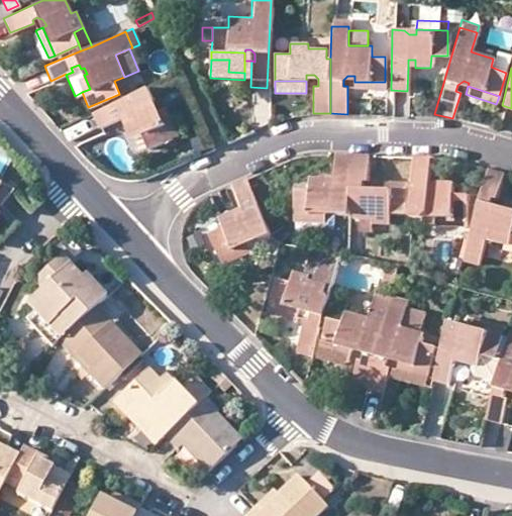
[(170,140),(157,110),(151,112),(149,105),(152,100),(147,88),(92,111),(98,127),(119,118),(124,116),(128,123),(123,126),(129,139),(139,136),(147,148),(170,140)]
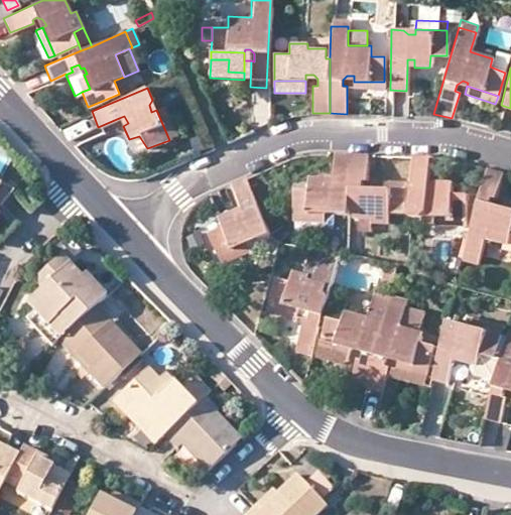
[(164,107),(156,110),(169,140),(176,137),(164,107)]
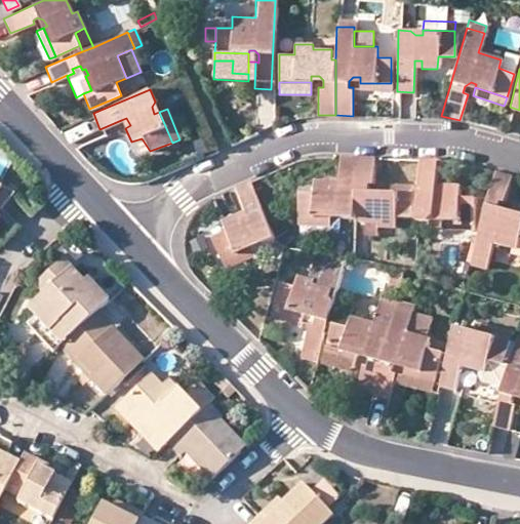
[(121,120),(125,128),(130,125),(126,118),(121,120)]
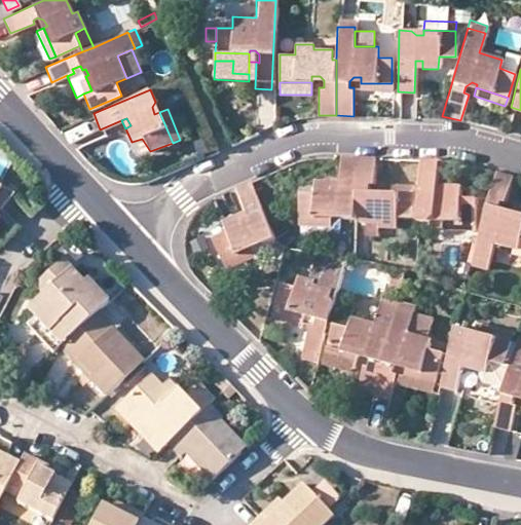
[(355,218),(355,213),(356,157),(339,157),(338,179),(338,186),(330,186),(330,179),(314,179),(313,191),(298,191),(298,216),(331,218),(331,213),(336,213),(340,218),(355,218)]
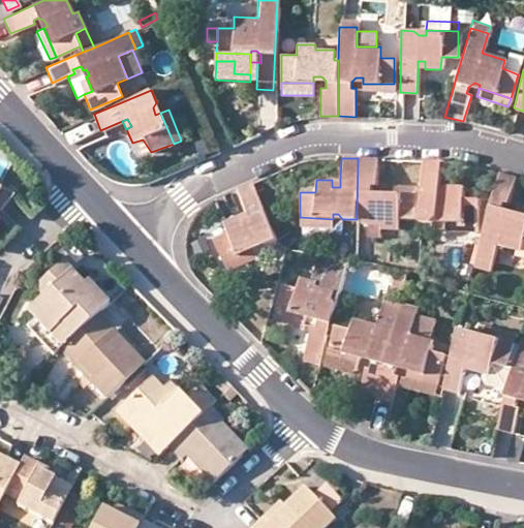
[(376,159),(358,158),(357,214),(361,214),(361,223),(379,223),(381,228),(399,228),(400,218),(413,217),(413,192),(382,192),(382,197),(376,196),(370,193),(371,184),(376,184),(376,159)]
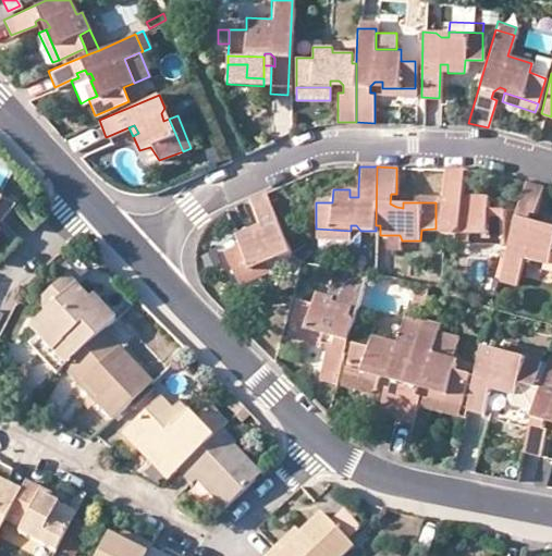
[(466,234),(500,235),(501,210),(485,210),(485,196),(468,195),(468,202),(461,202),(460,194),(461,170),(443,170),(440,233),(454,233),(460,227),(466,229),(466,234)]
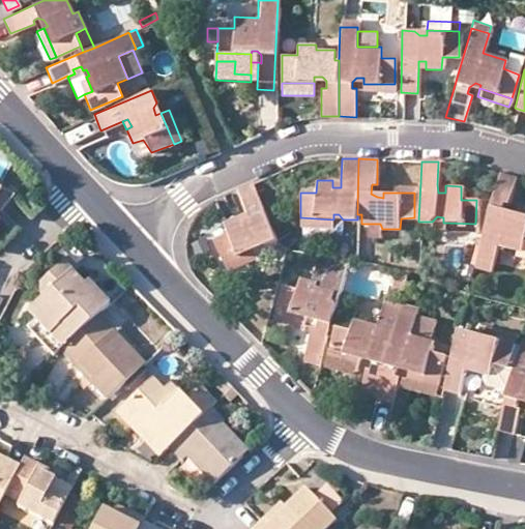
[(523,240),(524,240),(524,214),(514,211),(513,216),(504,214),(503,207),(503,203),(508,203),(516,178),(498,174),(475,258),(492,263),(497,243),(515,248),(520,251),(523,240)]
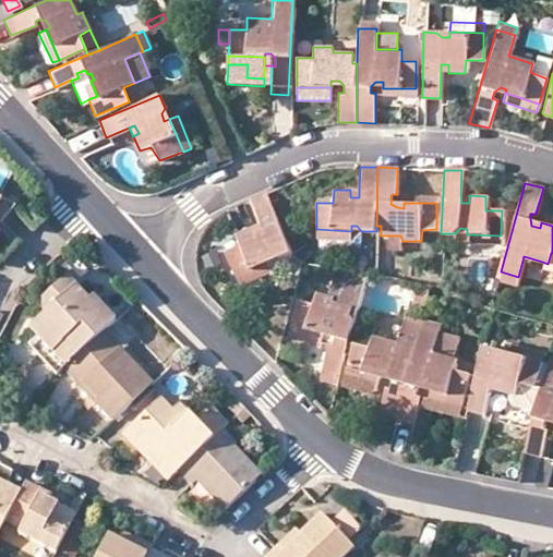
[(236,277),(266,263),(264,256),(272,253),(279,258),(291,251),(265,192),(249,198),(257,222),(262,229),(254,233),(250,226),(233,232),(238,245),(224,252),(236,277)]
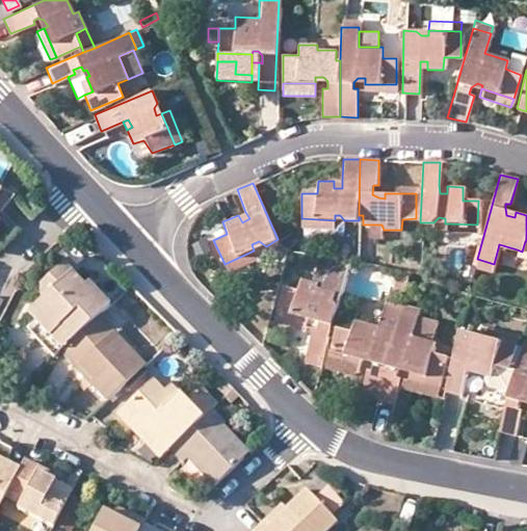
[(385,184),(385,193),(416,193),(416,185),(385,184)]
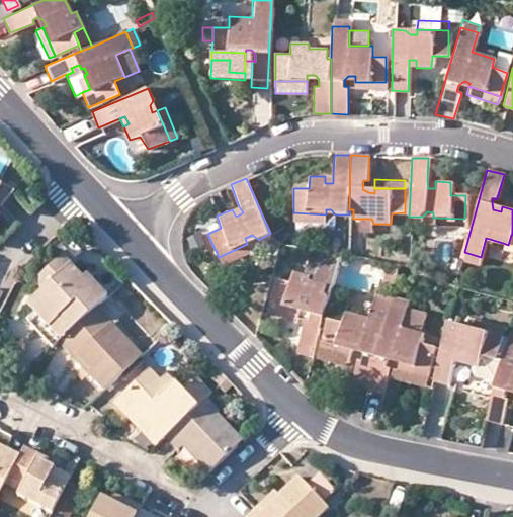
[(0,203),(10,193),(0,187),(0,203)]
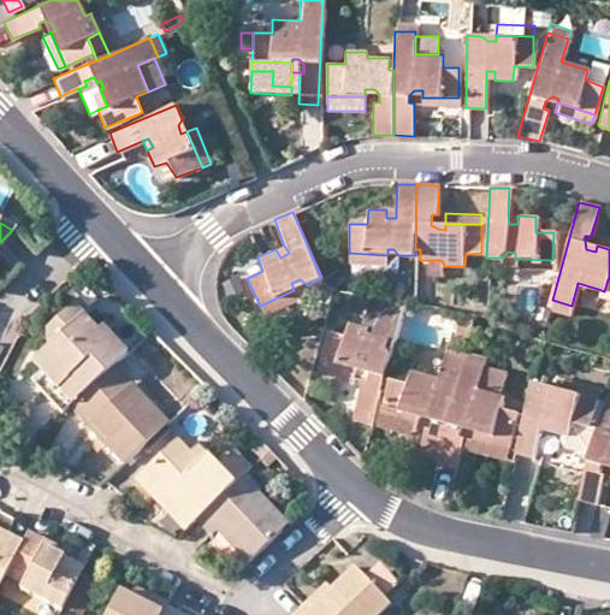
[(609,237),(600,235),(597,246),(609,249),(609,237)]
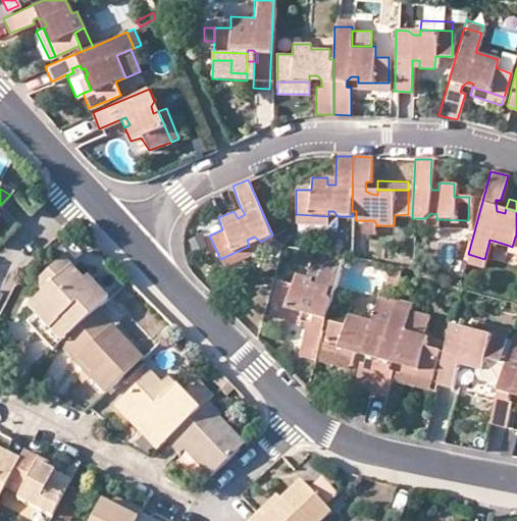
[(241,208),(234,211),(238,218),(245,214),(241,208)]
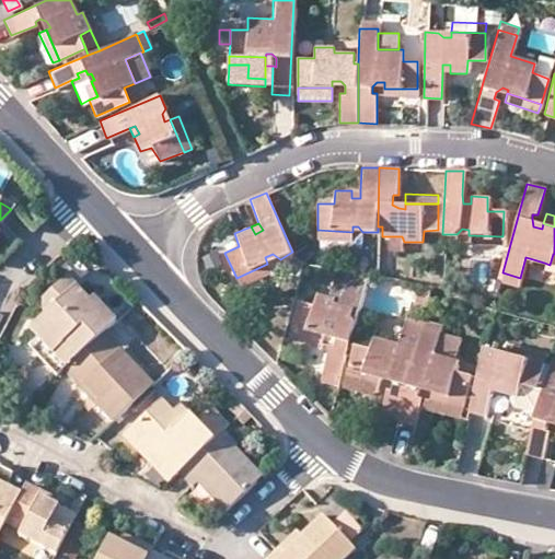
[(351,240),(353,232),(318,230),(318,240),(351,240)]
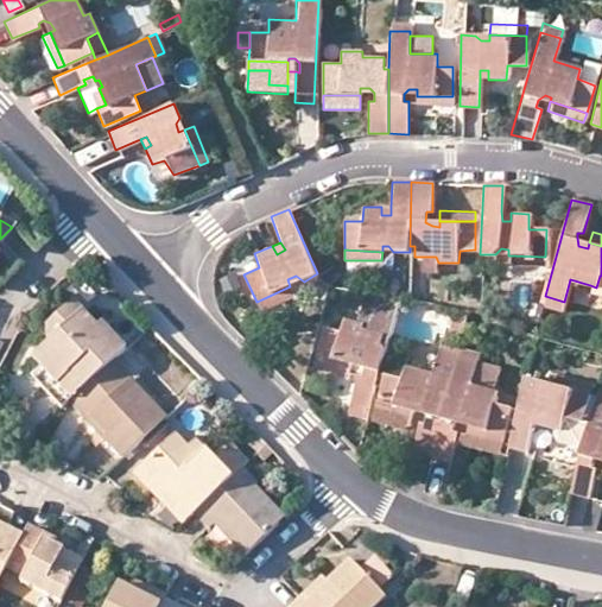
[(545,267),(545,257),(508,255),(509,266),(545,267)]
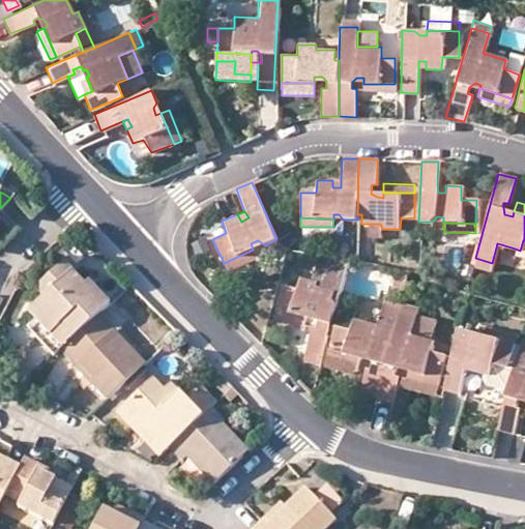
[(514,254),(524,257),(524,240),(523,240),(520,251),(515,248),(514,254)]
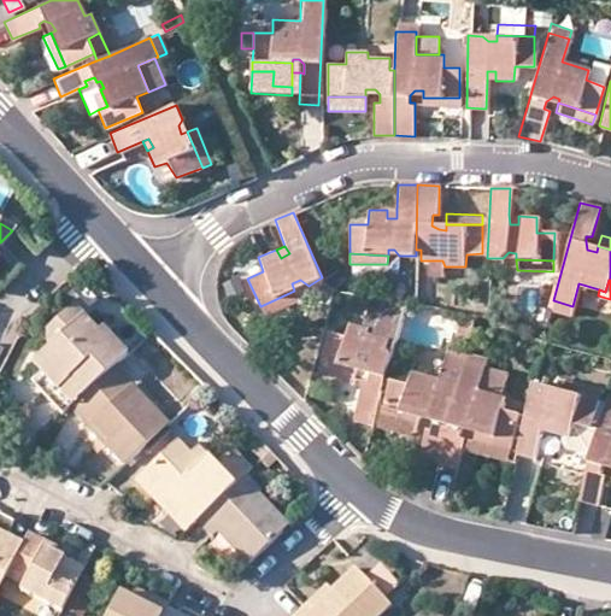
[(298,300),(294,291),(260,306),(264,316),(298,300)]
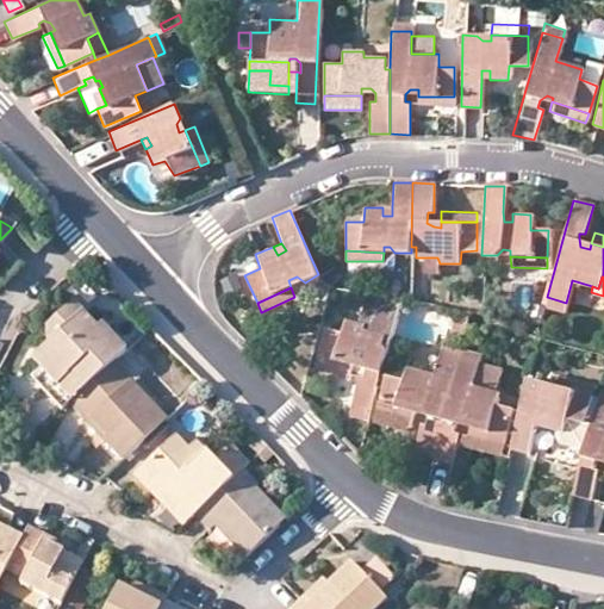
[(562,312),(566,303),(547,297),(545,308),(562,312)]
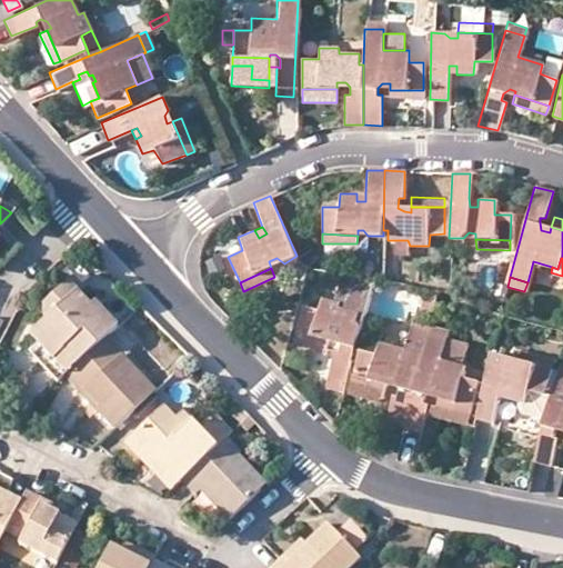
[(67,282),(40,307),(40,322),(27,335),(34,345),(27,350),(54,382),(61,376),(107,335),(117,326),(98,307),(94,310),(67,282)]
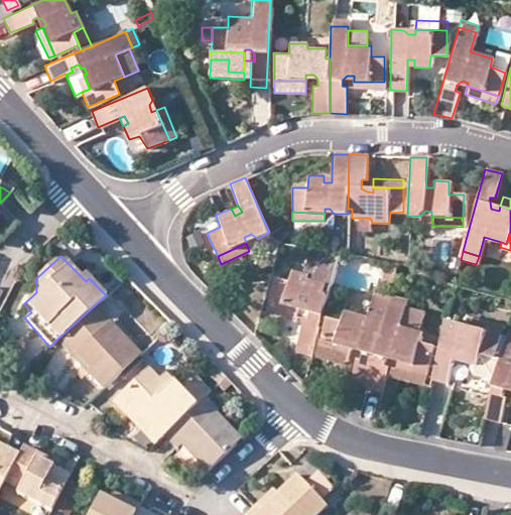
[(307,256),(303,272),(306,273),(305,277),(324,282),(322,292),(326,294),(335,262),(307,256)]
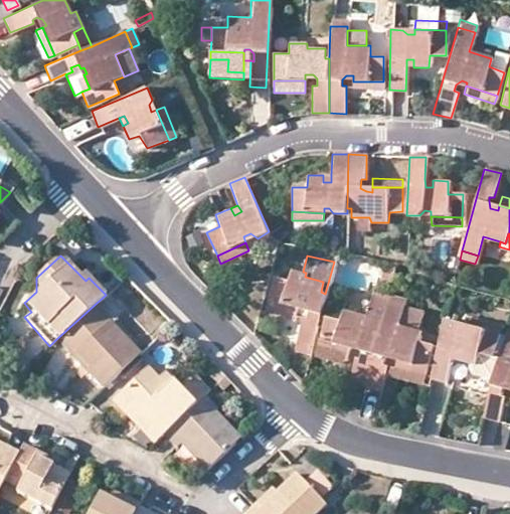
[(267,299),(298,307),(299,302),(304,303),(307,309),(305,317),(301,317),(295,341),(312,346),(325,294),(321,292),(323,282),(305,277),(306,273),(303,272),(290,269),(288,280),(273,276),(267,299)]
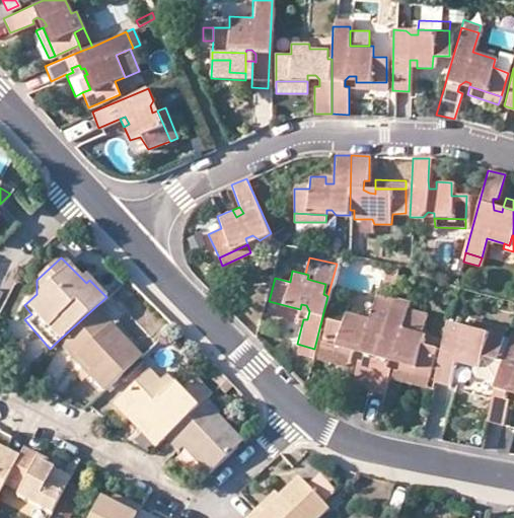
[(389,301),(390,296),(374,292),(373,297),(389,301)]
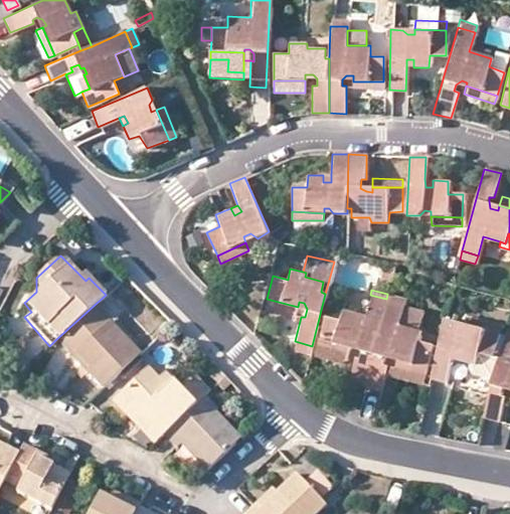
[(405,298),(387,294),(386,299),(403,304),(405,298)]
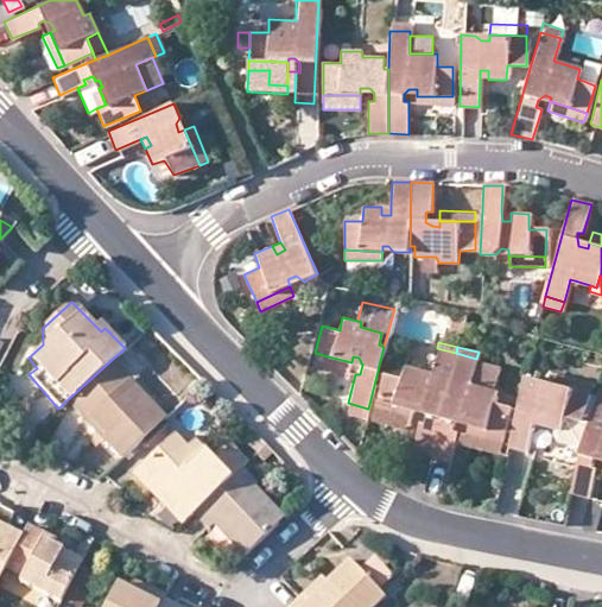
[(413,449),(431,454),(456,353),(437,348),(431,371),(404,364),(400,377),(382,373),(375,402),(373,410),(409,421),(412,410),(414,404),(423,406),(426,415),(426,419),(422,418),(413,449)]
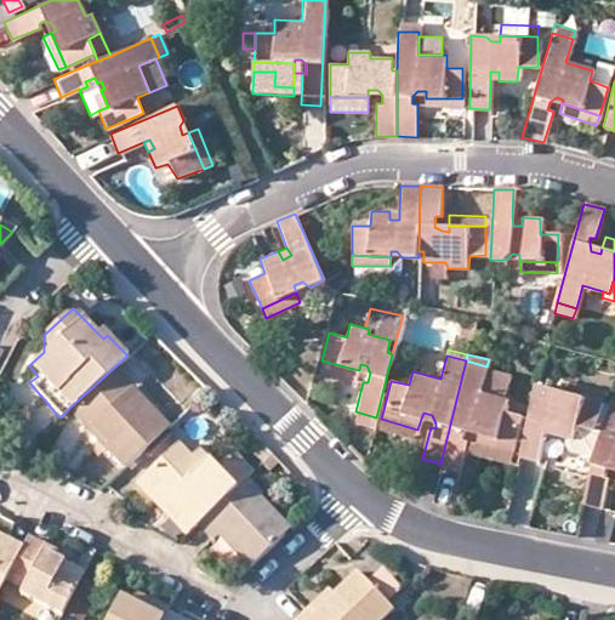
[(356,381),(359,370),(322,360),(319,371),(356,381)]
